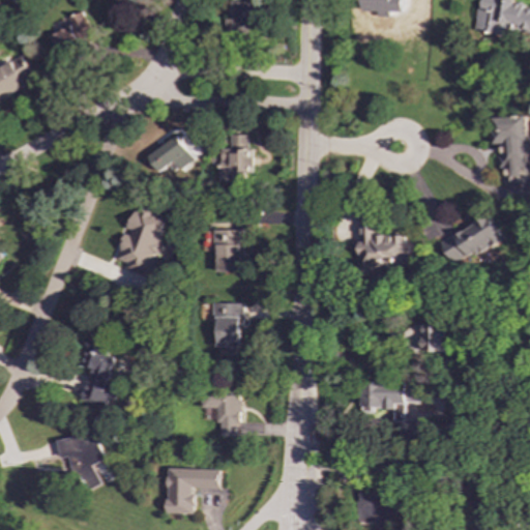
[(529,9),(523,8),(524,3),(505,0),(479,0),(474,31),(507,37),(509,28),(529,31),(529,9)]
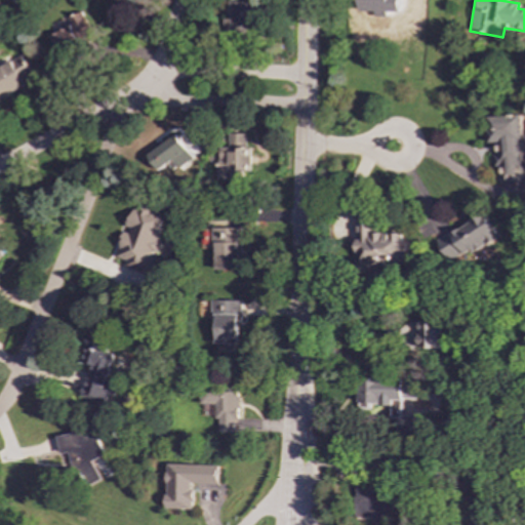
[(256,3),(227,2),(226,32),(256,33),(256,3)]
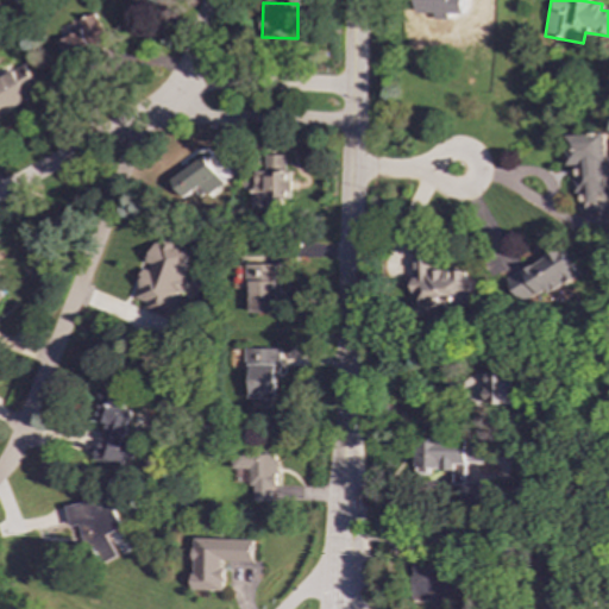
[(100,23),(58,37),(67,61),(108,46),(100,23)]
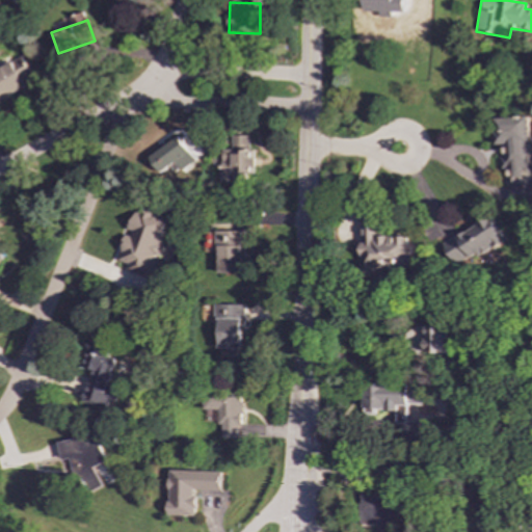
[(0,98),(35,81),(24,56),(0,67),(0,98)]
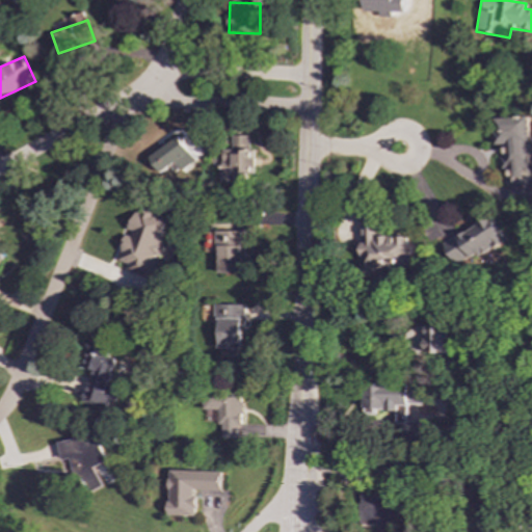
[(505,185),(531,185),(531,131),(531,130),(531,116),(496,117),(496,144),(500,144),(501,170),(504,170),(505,185)]
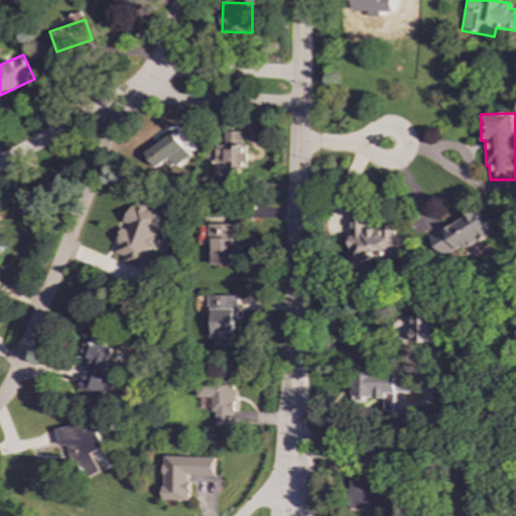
[(246,145),(243,145),(243,131),(225,131),(225,145),(215,144),(215,175),(246,176),(246,145)]
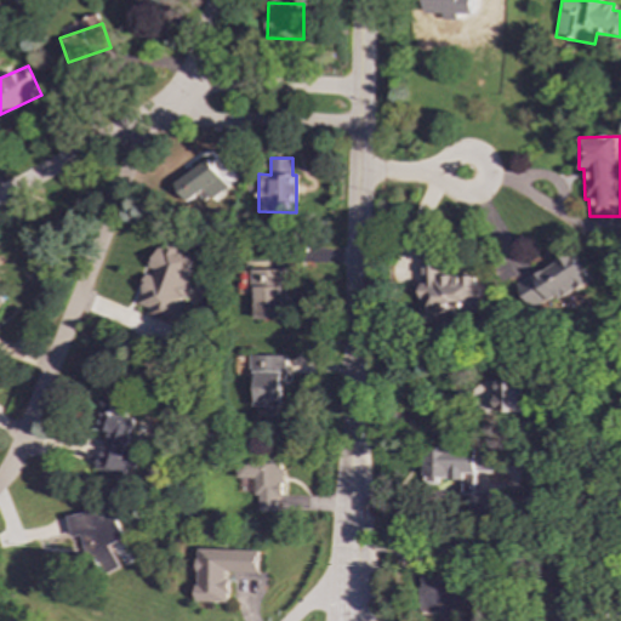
[(227,191),(214,161),(175,180),(186,204),(198,198),(200,203),(227,191)]
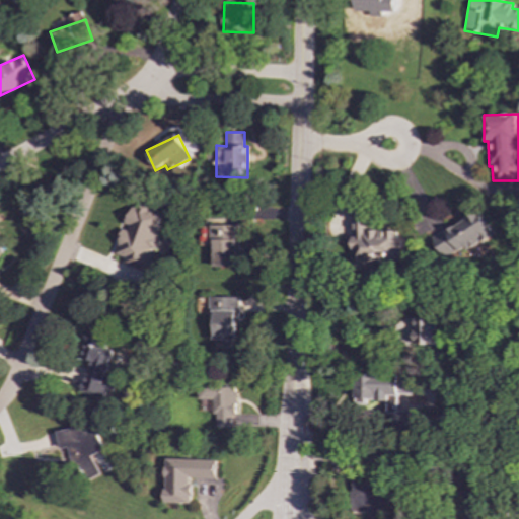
[(146,269),(165,215),(151,210),(152,207),(135,201),(126,227),(125,227),(114,257),(146,269)]
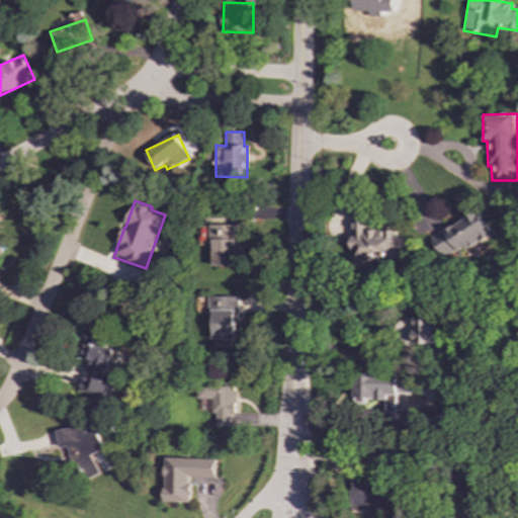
[(431,239),(445,260),(491,231),(477,208),(431,239)]
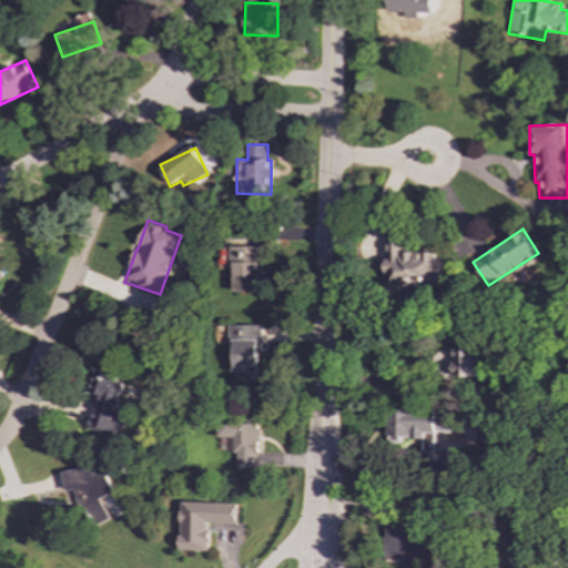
[(386,285),(435,285),(435,252),(403,252),(403,231),(386,231),(386,285)]
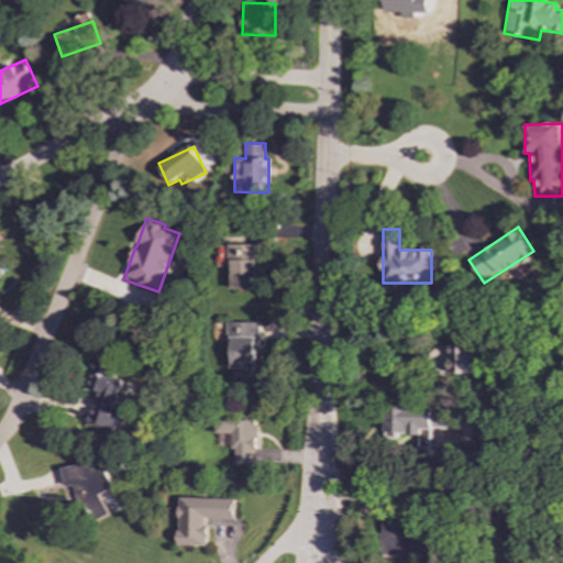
[(229,289),(258,290),(258,244),(230,244),(229,289)]
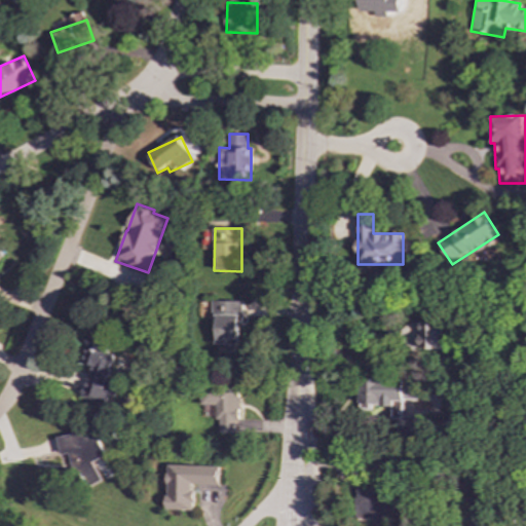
[(211,324),(217,324),(216,353),(233,353),(233,344),(239,344),(241,301),(212,301),(211,324)]
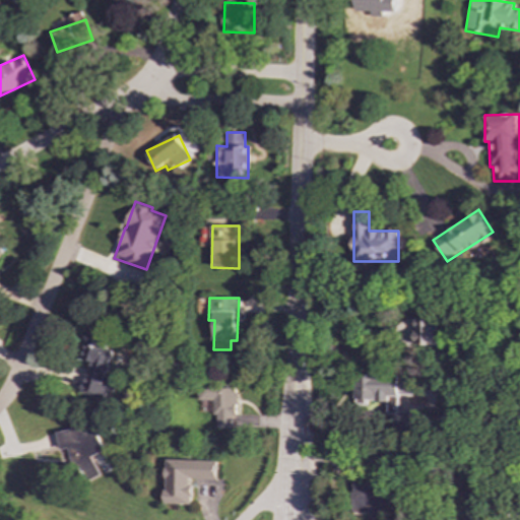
[(413,345),(444,345),(444,333),(437,333),(437,321),(413,321),(413,345)]
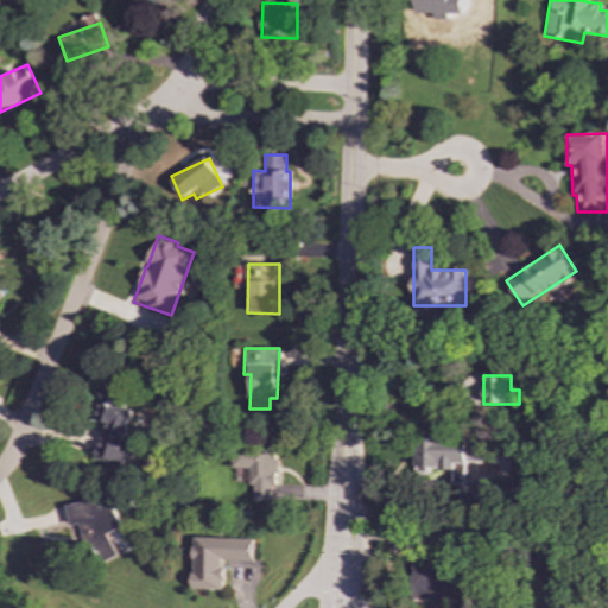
[(130,393),(102,387),(95,420),(103,422),(95,458),(128,466),(133,445),(124,443),(132,410),(126,409),(130,393)]
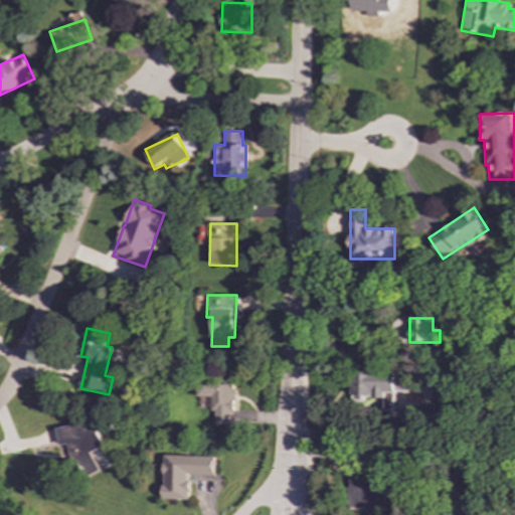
[(351,402),(384,403),(384,391),(410,392),(411,373),(352,371),(351,402)]
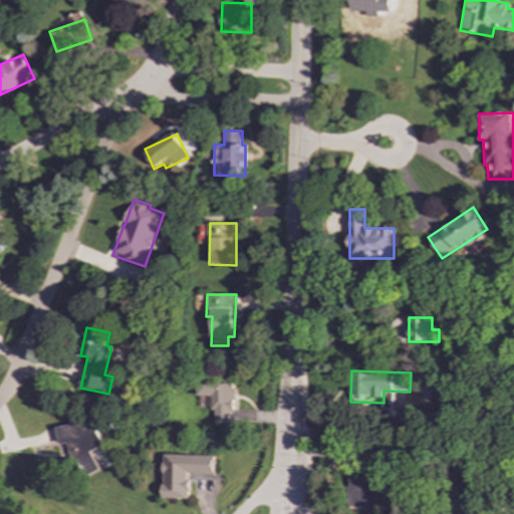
[(212,423),(233,423),(233,376),(197,376),(197,396),(212,396),(212,423)]
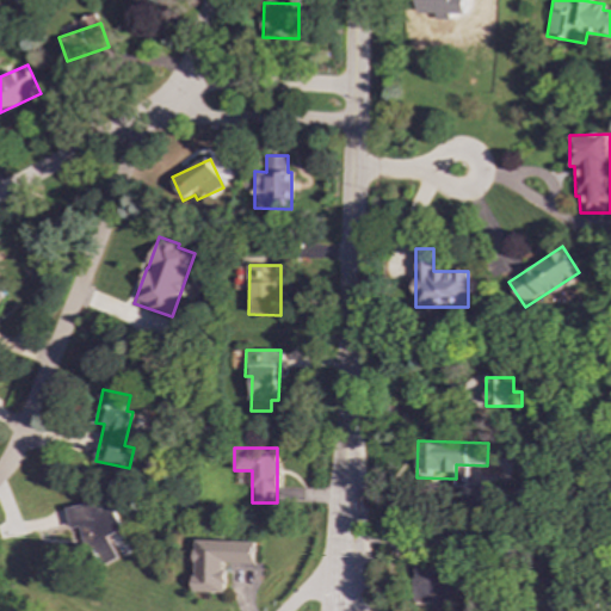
[(110,534),(118,532),(113,499),(67,506),(69,529),(80,526),(84,551),(94,550),(97,563),(115,561),(110,534)]
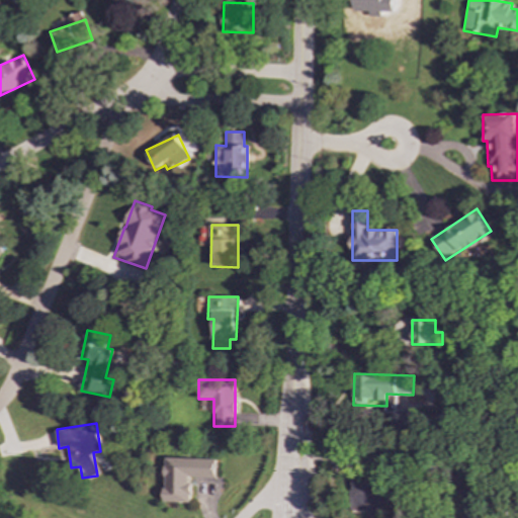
[(214,478),(214,458),(164,458),(164,502),(189,502),(189,478),(214,478)]
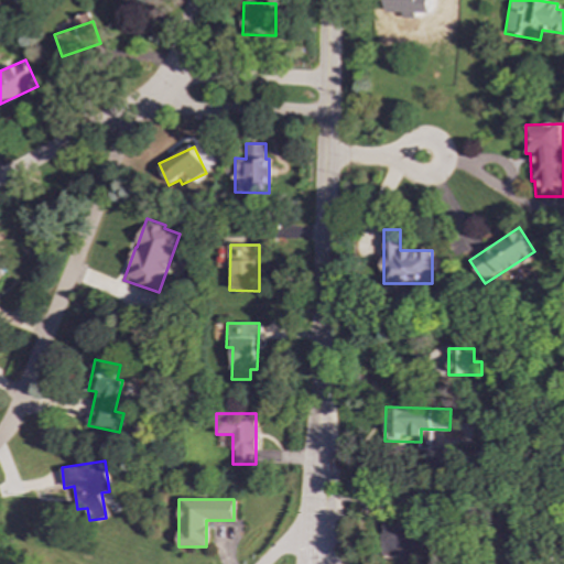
[(382,557),(408,557),(408,549),(415,549),(416,524),(383,523),(382,557)]
